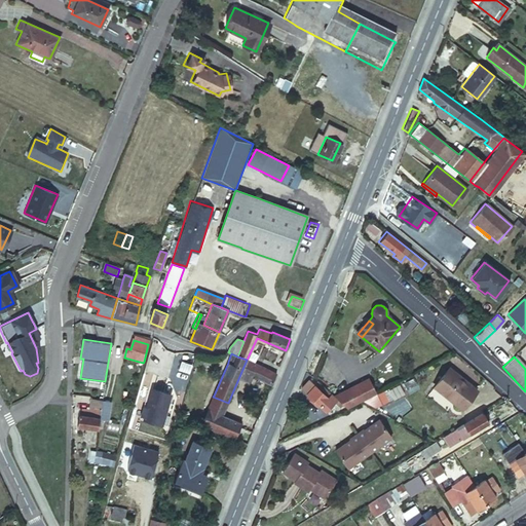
[(275,374),(251,362),(246,372),(271,384),(275,374)]
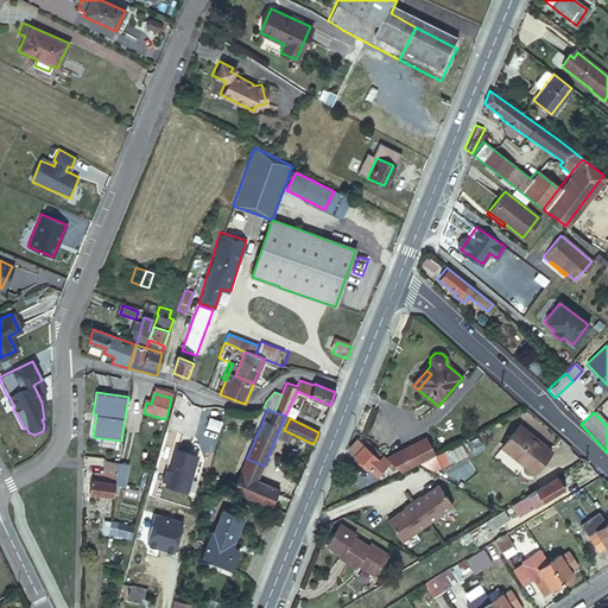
[(552,451),(523,426),(505,448),(534,473),(552,451)]
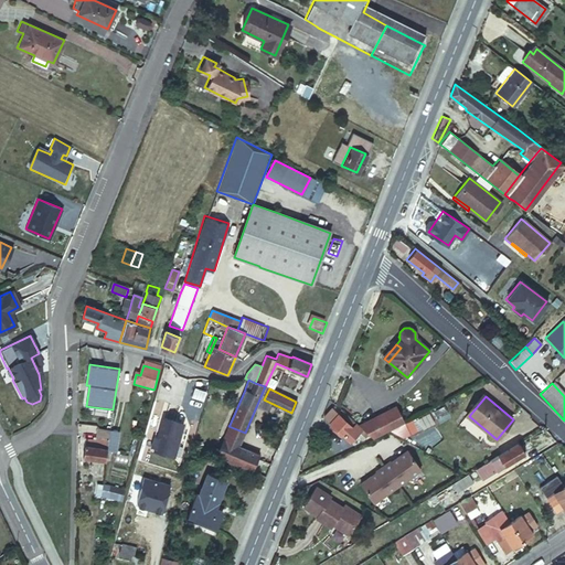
[(363,428),(374,438),(390,429),(404,422),(396,406),(360,425),(363,428)]
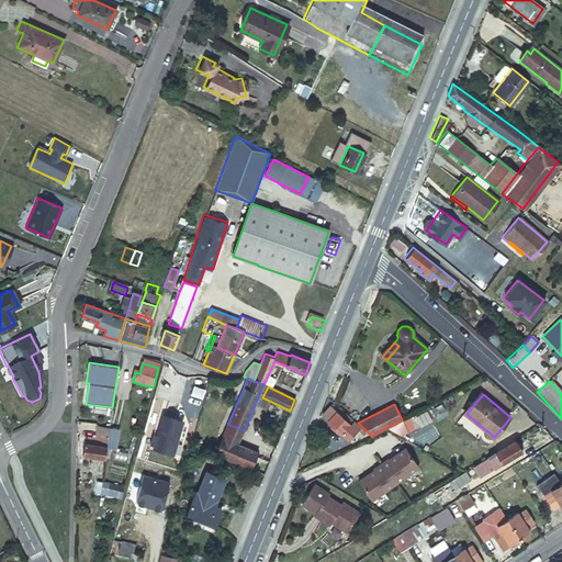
[(349,438),(361,426),(358,423),(340,407),(328,420),(349,438)]
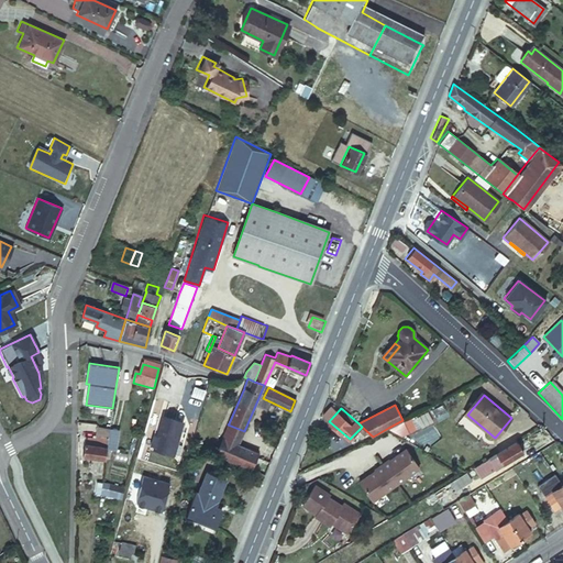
[(181,421),(164,415),(153,448),(173,453),(181,421)]
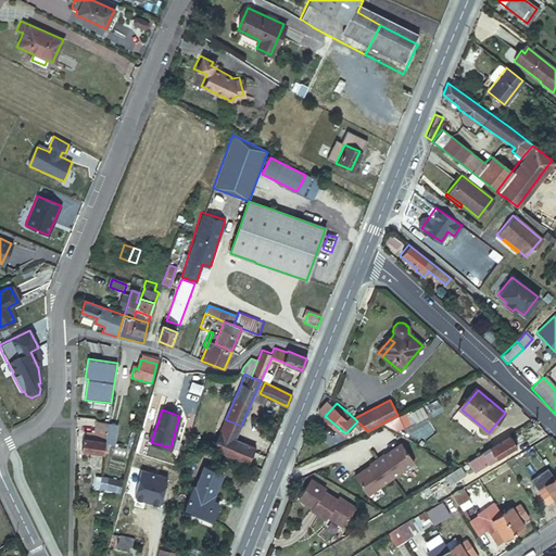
[(236,439),(241,426),(225,419),(219,431),(236,439)]
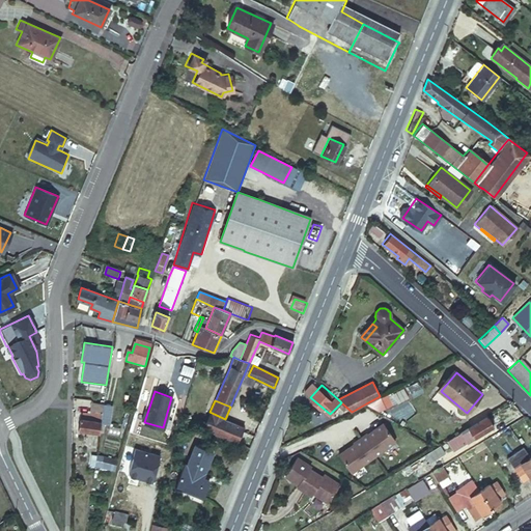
[(103,412),(104,404),(92,402),(91,411),(103,412)]
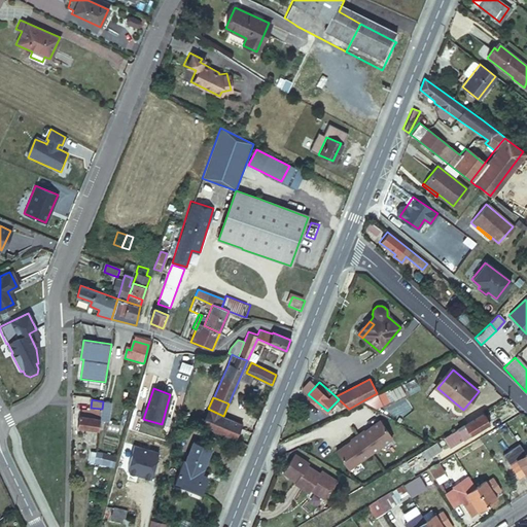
[(99,430),(102,409),(91,408),(89,417),(78,415),(77,426),(99,430)]
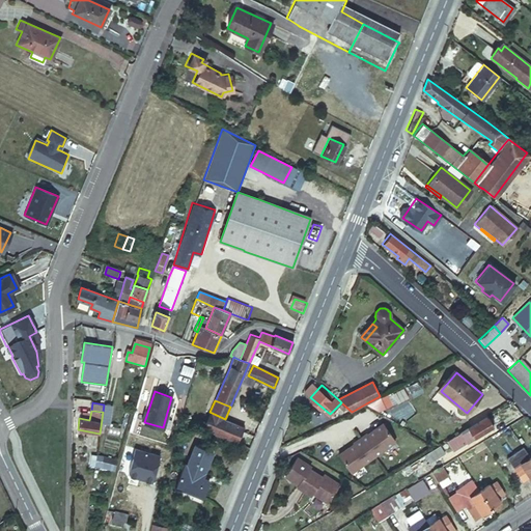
[(225,419),(210,412),(203,428),(236,442),(244,426),(225,419)]
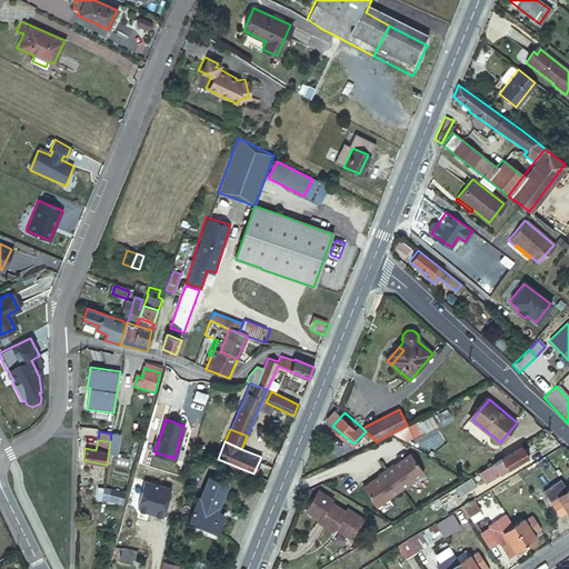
[(339,460),(347,457),(341,445),(333,448),(339,460)]
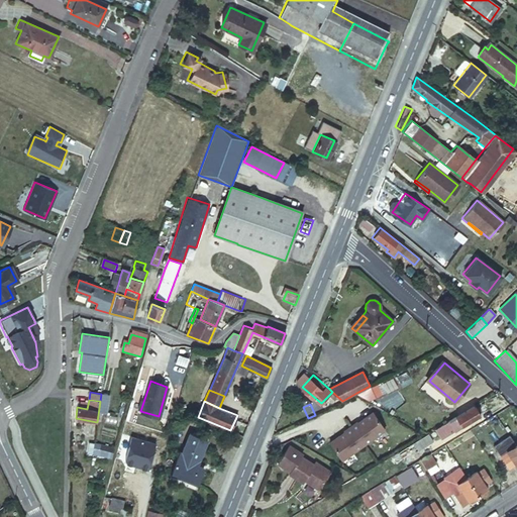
[(452,439),(464,432),(460,425),(480,413),(474,404),(434,428),(437,432),(437,433),(441,431),(443,435),(448,432),(452,439)]
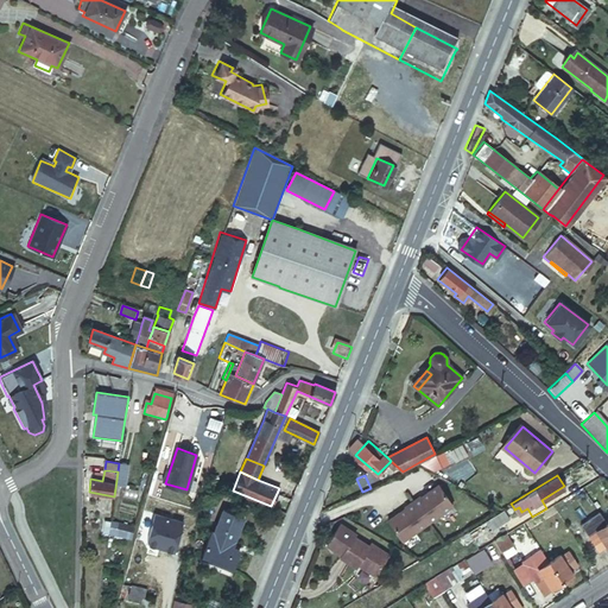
[(386,520),(401,540),(451,505),(437,485),(425,492),(426,493),(420,498),(418,495),(404,506),(405,508),(398,514),(398,512),(386,520)]
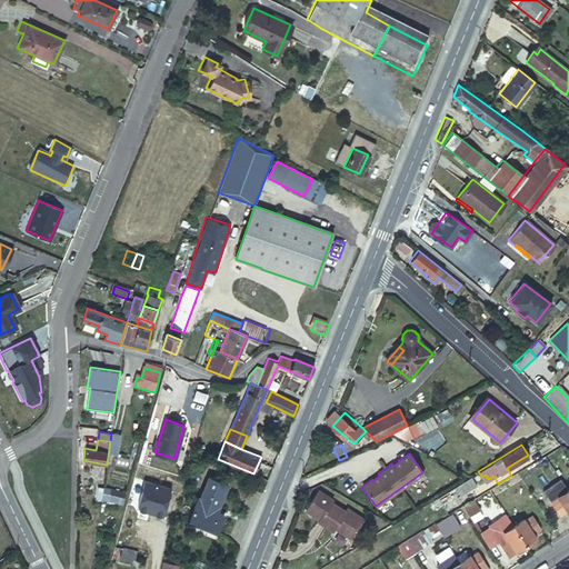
[(468,478),(437,497),(441,506),(475,485),(472,480),(481,476),(478,471),(468,478)]
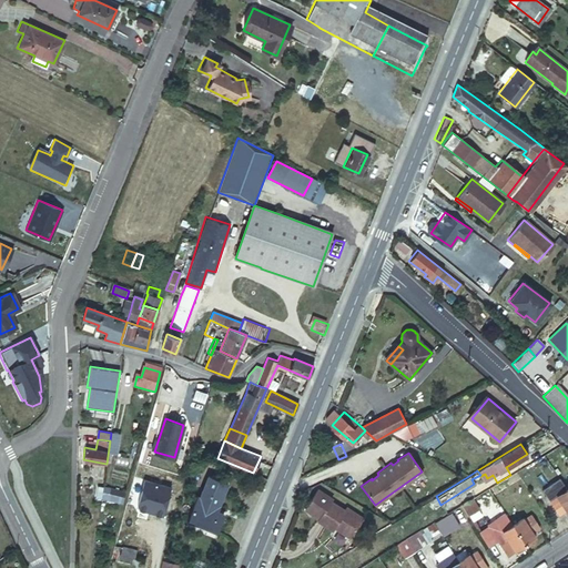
[(226,483),(210,475),(200,497),(198,496),(188,518),(216,531),(223,514),(216,510),(219,504),(217,504),(226,483)]
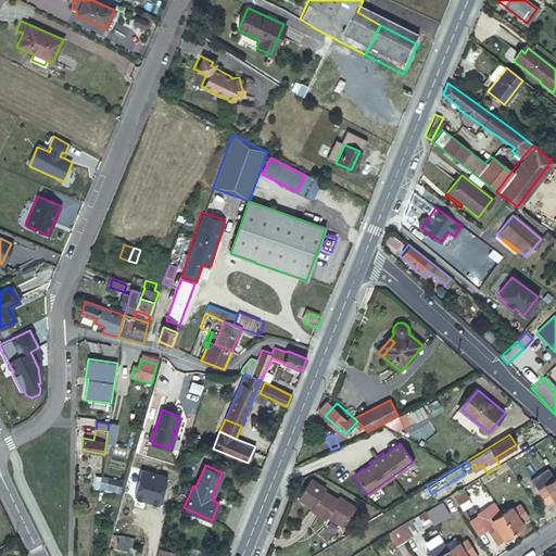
[(141,469),(135,494),(136,497),(146,500),(146,498),(150,500),(150,501),(160,504),(167,476),(141,469)]
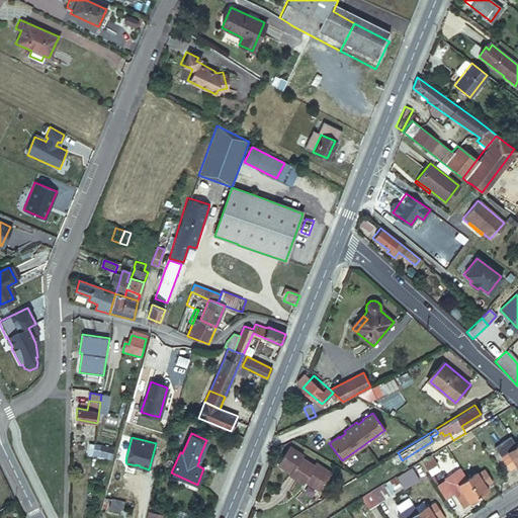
[(92,454),(110,459),(113,447),(95,443),(92,454)]
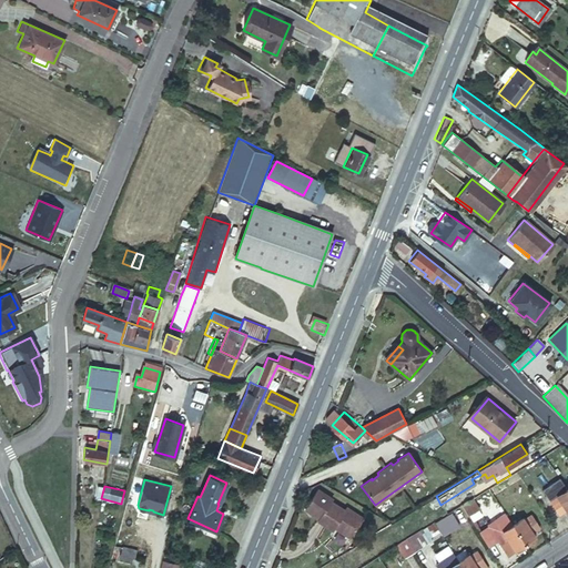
[(567,510),(567,487),(557,494),(551,486),(545,492),(558,511),(566,507),(567,510)]
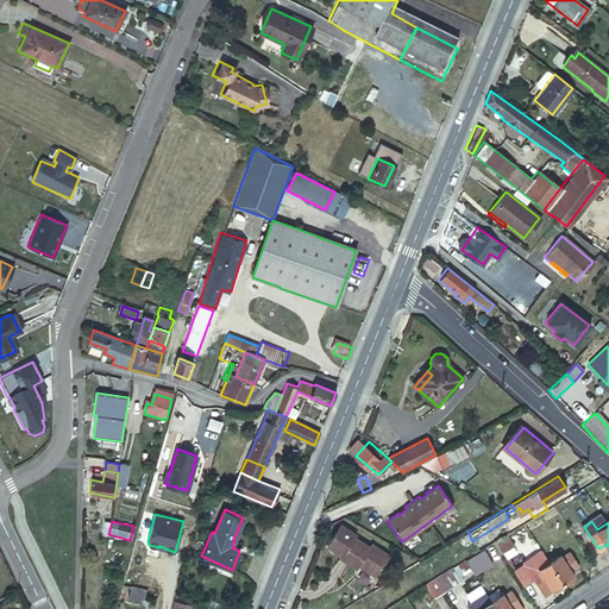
[(340,525),(327,546),(341,556),(340,558),(357,569),(358,565),(376,577),(389,556),(372,544),(370,546),(355,537),(356,534),(340,525)]
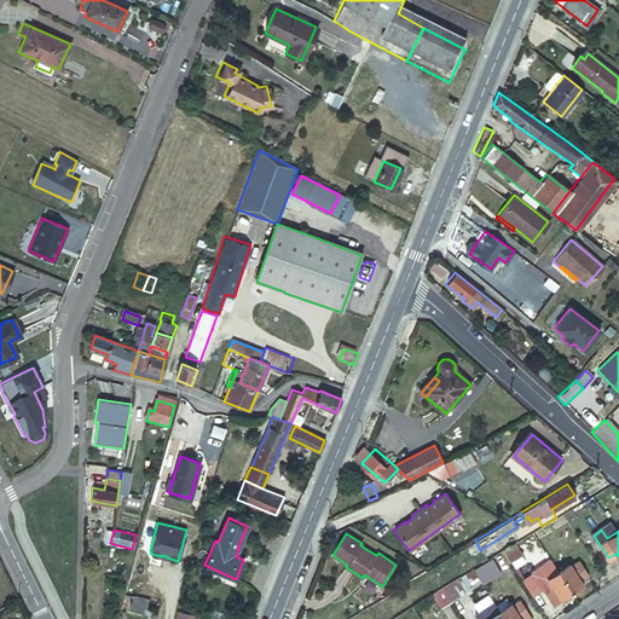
[(554,602),(572,590),(559,571),(551,560),(533,572),(524,557),(514,543),(503,549),(514,565),(527,585),(528,586),(538,579),(554,602)]
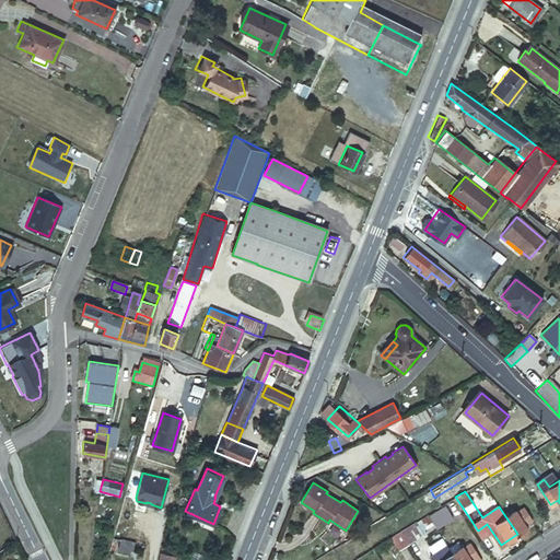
[(505,516),(517,534),(535,523),(523,504),(505,516)]
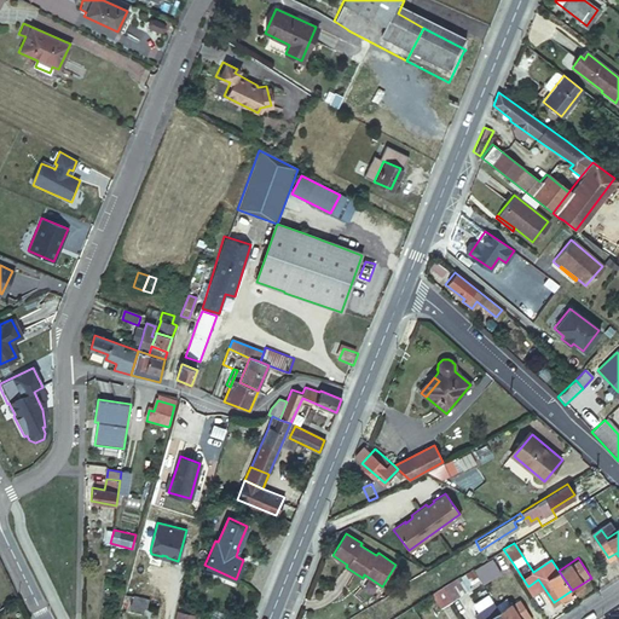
[(498,573),(489,559),(472,570),(481,584),(498,573)]
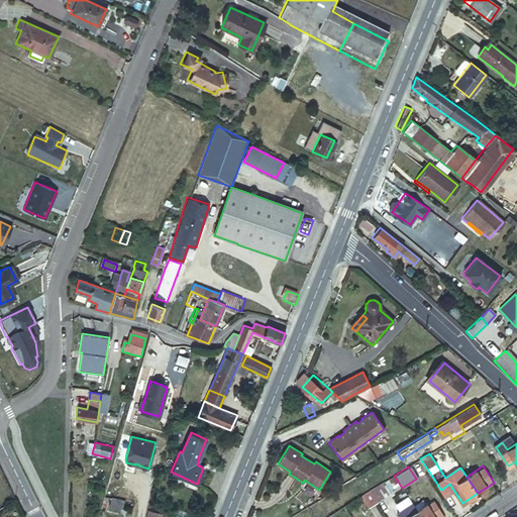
[(372,495),(382,509),(396,500),(387,485),(372,495)]
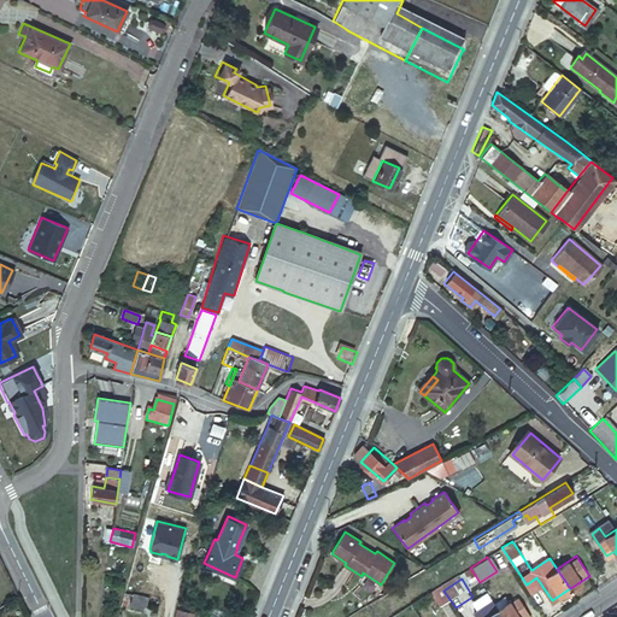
[(447,613),(456,607),(444,591),(435,597),(447,613)]
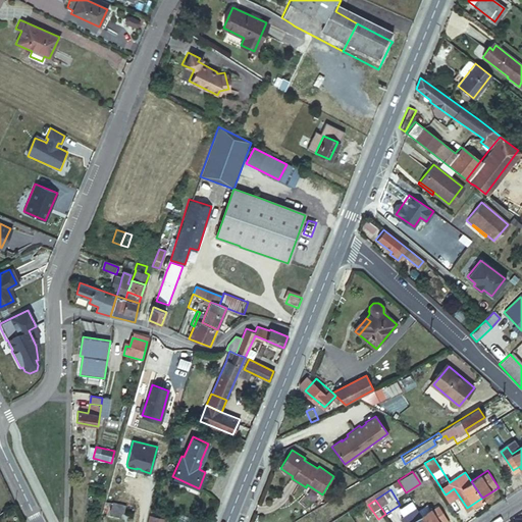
[(121,515),(124,505),(112,502),(109,512),(121,515)]
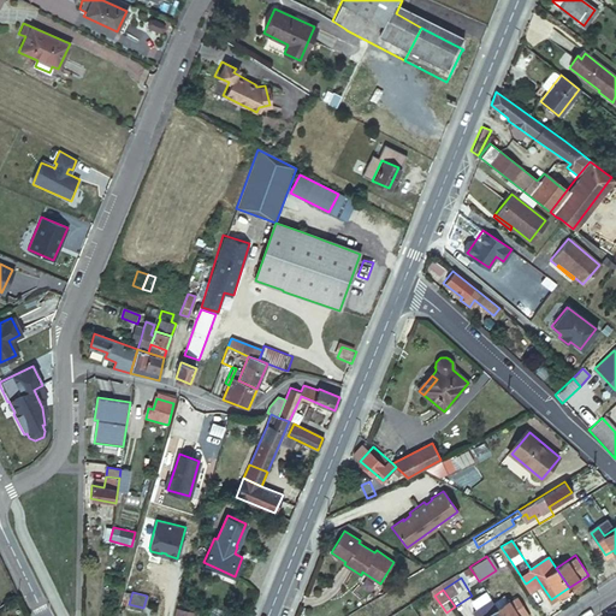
[(497,608),(502,615),(526,615),(528,615),(516,596),(508,600),(497,608)]
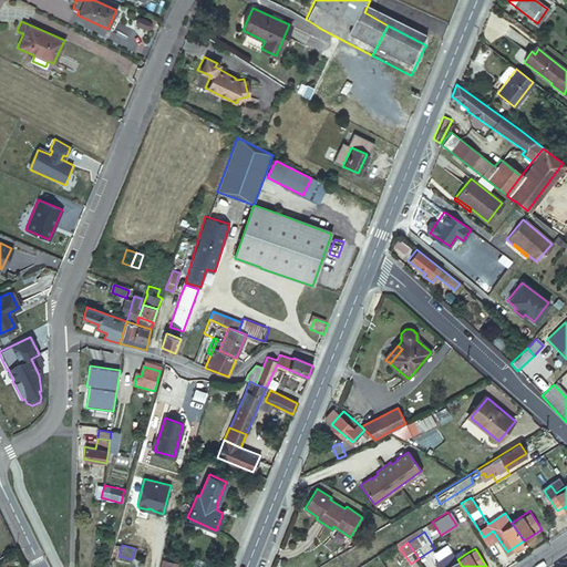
[(462,566),(457,559),(452,550),(434,563),(437,566),(462,566)]
